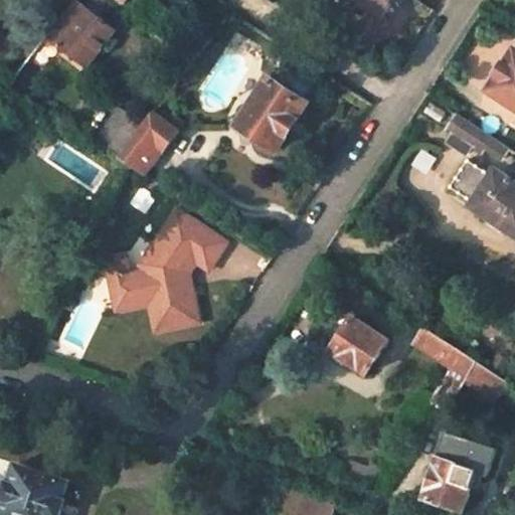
[(74,16),(83,4),(77,0),(73,0),(66,10),(74,16)]
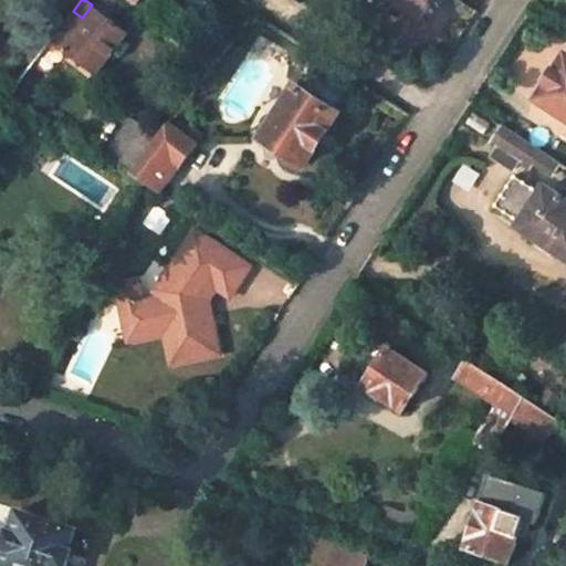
[(373,0),(379,4),(381,0),(387,0),(419,19),(431,0),(373,0)]
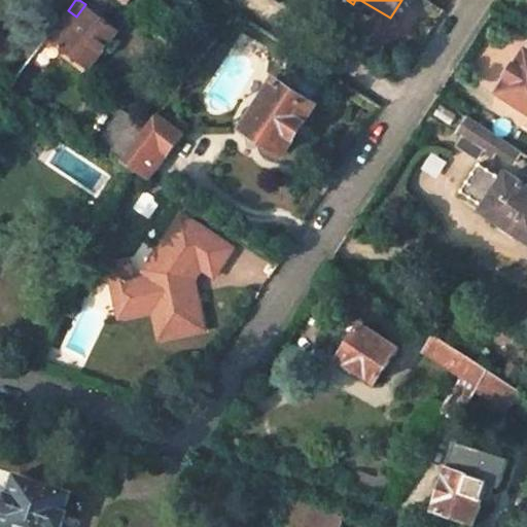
[(88,69),(117,31),(85,4),(76,16),(68,10),(47,37),(88,69)]
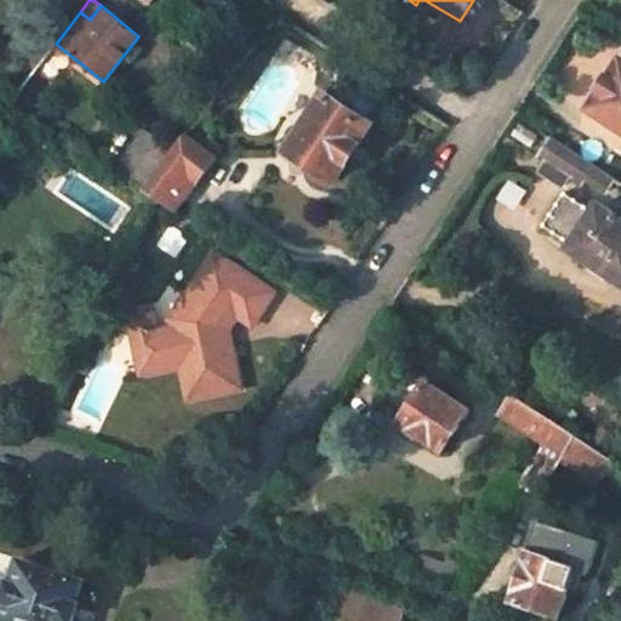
[(416,62),(423,49),(408,36),(399,51),(416,62)]
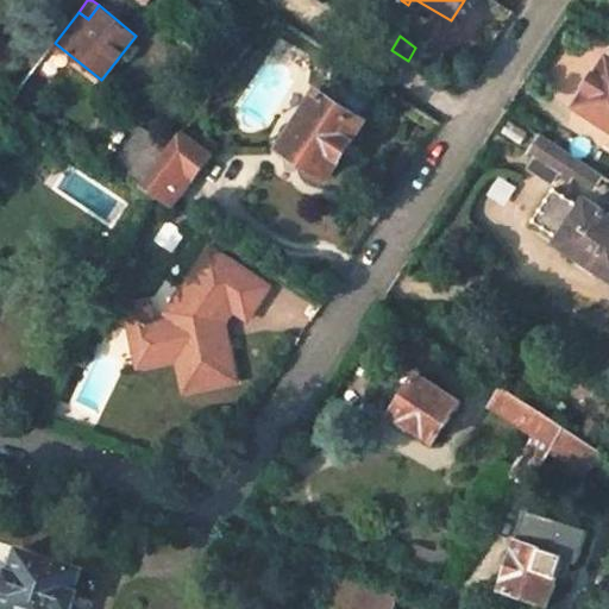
[(577,106),(608,126),(608,58),(577,106)]
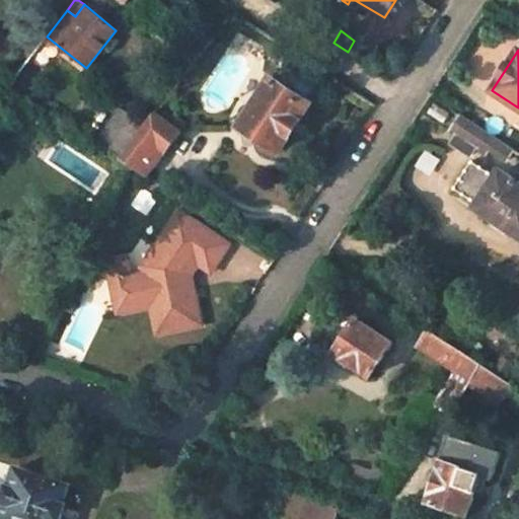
[(278,152),(308,104),(270,80),(239,127),(278,152)]
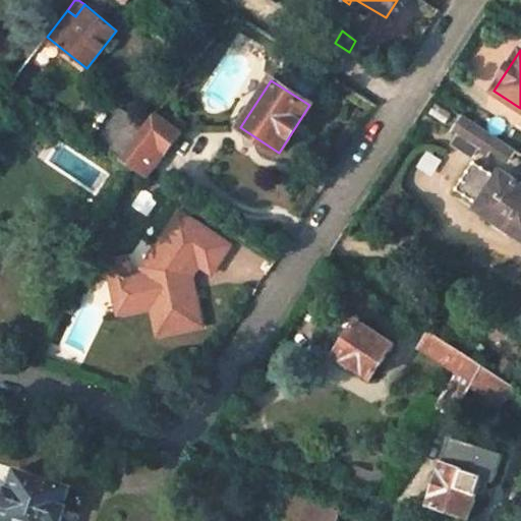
[(126,150),(119,159),(146,177),(184,124),(173,116),(172,117),(164,111),(159,119),(153,115),(126,150)]
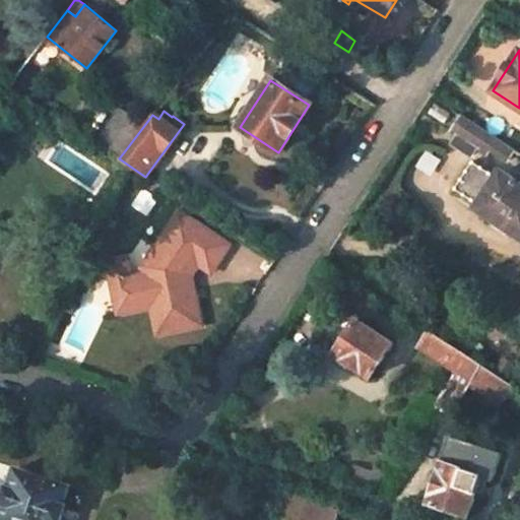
[(491,149),(508,160),(515,150),(460,115),(450,129),(457,134),(452,142),(471,155),(476,148),(486,155),(491,149)]
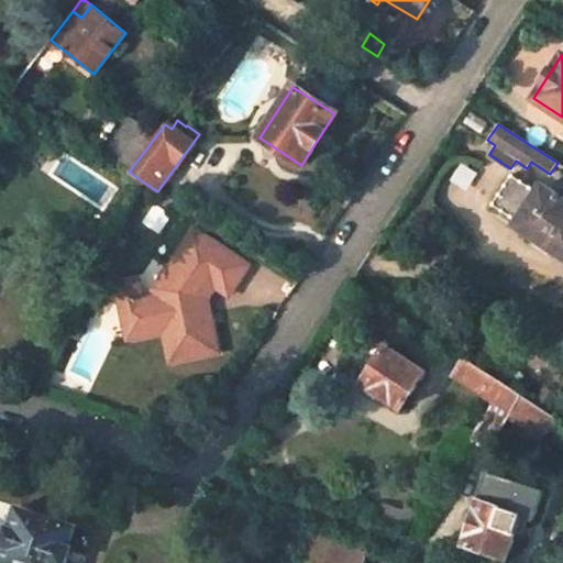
[(144,146),(124,131),(113,145),(134,159),(144,146)]
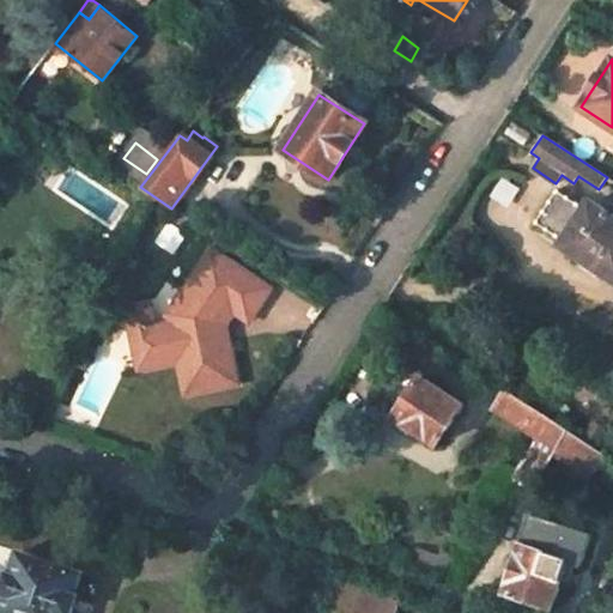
[(146,174),(123,158),(115,170),(140,187),(149,176),(146,174)]
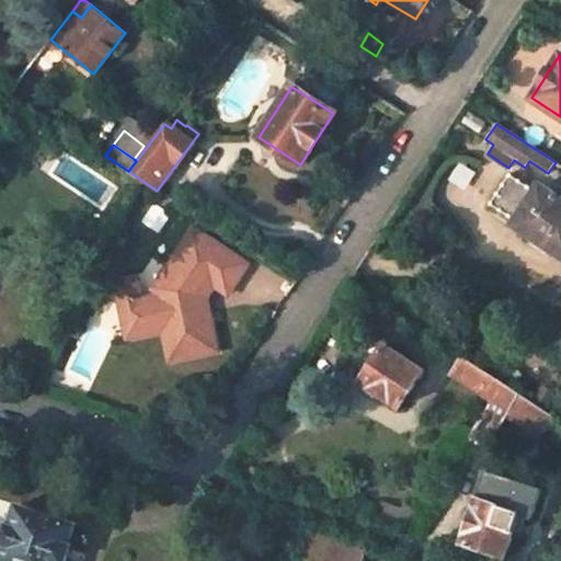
[(515,225),(560,253),(560,196),(557,194),(559,191),(554,189),(557,185),(548,180),(544,186),(541,184),(536,191),(510,173),(490,203),(517,221),(515,225)]
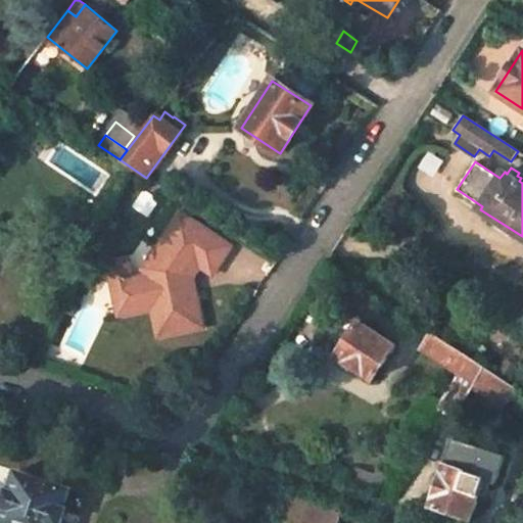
[(229,248),(178,214),(141,269),(142,277),(129,281),(125,263),(105,268),(115,318),(149,312),(155,339),(200,329),(190,279),(197,268),(209,277),(229,248)]
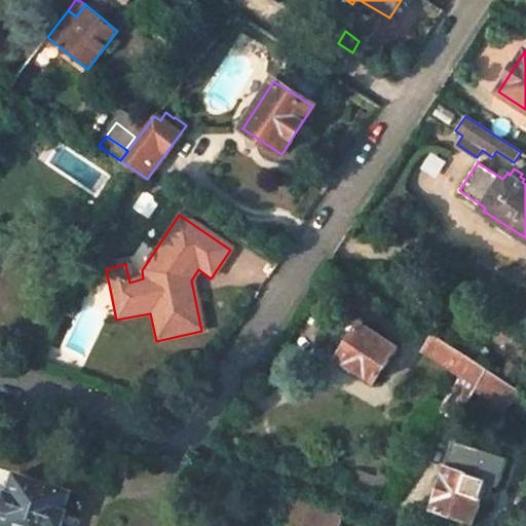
[(337,359),(374,381),(396,346),(361,325),(364,320),(346,307),(340,308),(321,338),(342,352),(337,359)]
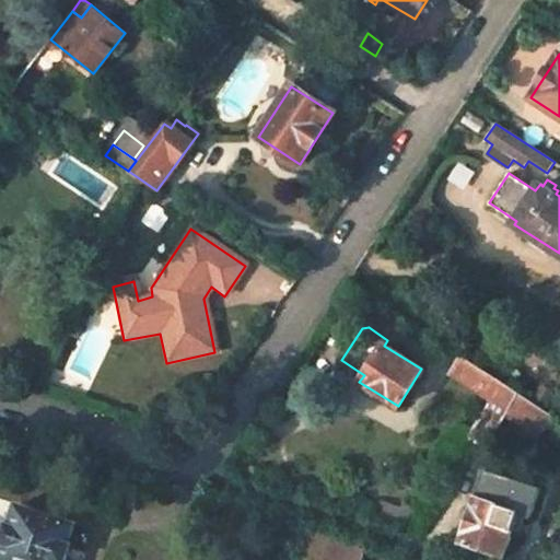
[(461,356),(448,375),(489,401),(501,382),(461,356)]
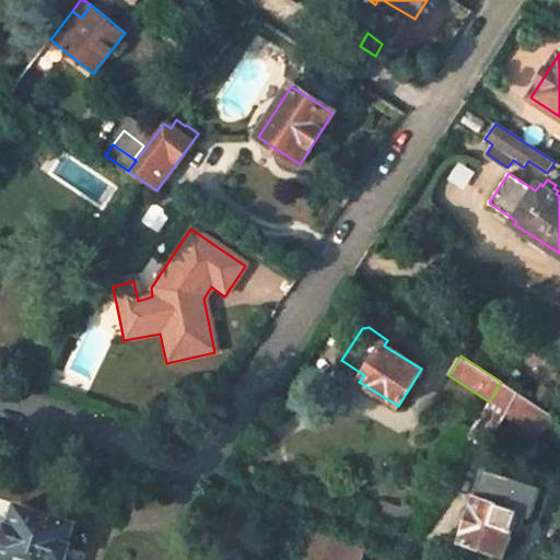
[(465,439),(487,448),(508,409),(515,413),(525,398),(501,382),(489,401),(465,439)]
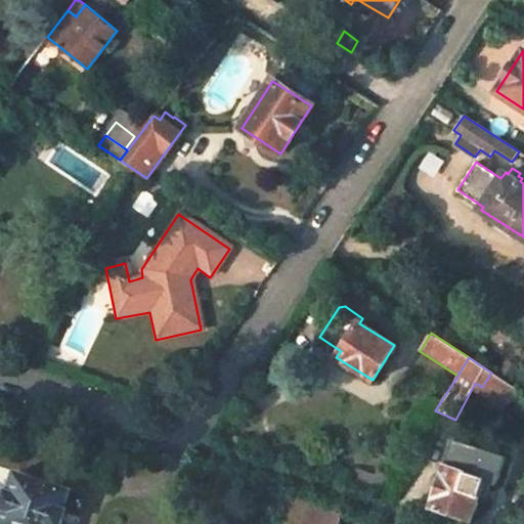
[(496,483),(505,456),(452,441),(444,467),(445,467),(432,508),(472,520),(484,480),(496,483)]
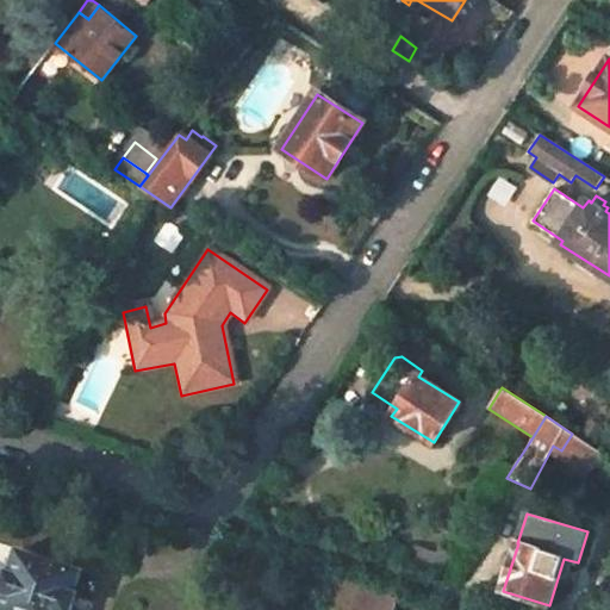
[(75,592),(82,571),(18,551),(11,574),(7,572),(2,590),(5,591),(0,607),(0,609),(72,609),(78,592),(75,592)]
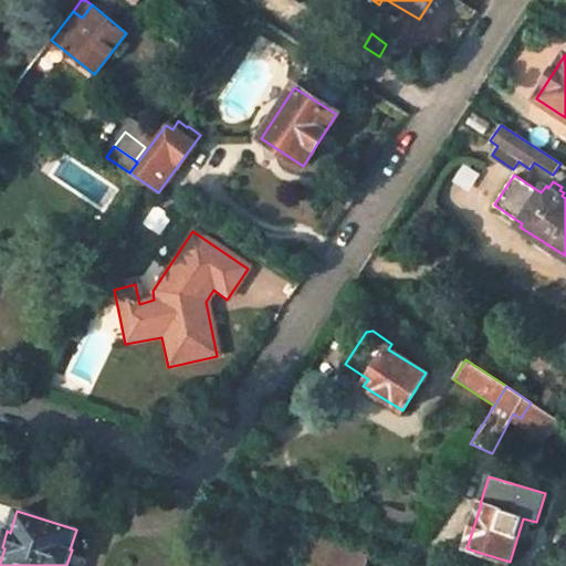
[(315,546),(310,563),(317,565),(366,565),(371,551),(307,530),(304,543),(315,546)]
